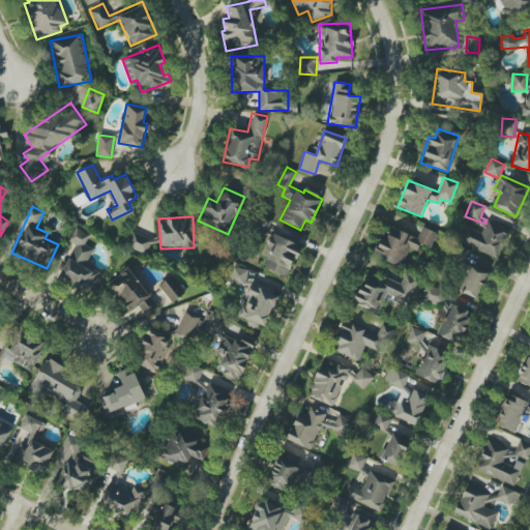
[(269,224),(259,219),(256,227),(266,231),(269,224)]
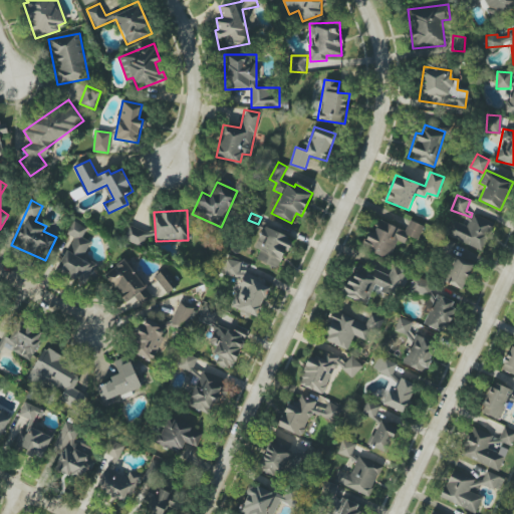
[(481,253),(496,225),(474,213),(467,227),(454,220),(446,235),(481,253)]
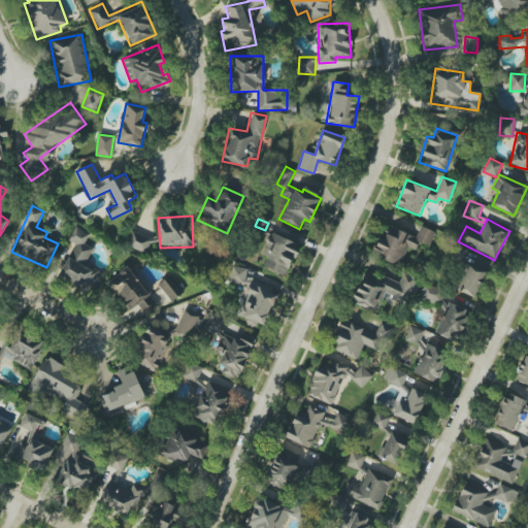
[(416,237),(388,225),(373,254),(399,266),(408,248),(416,251),(419,243),(429,248),(436,233),(421,226),(416,237)]
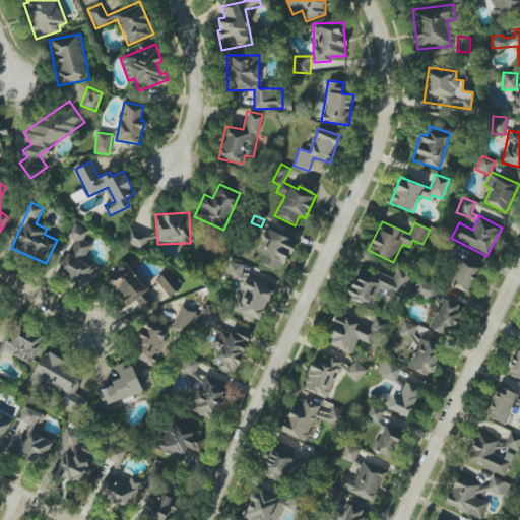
[(99,267),(84,259),(91,245),(83,240),(87,231),(74,223),(67,237),(74,241),(57,273),(86,288),(99,267)]
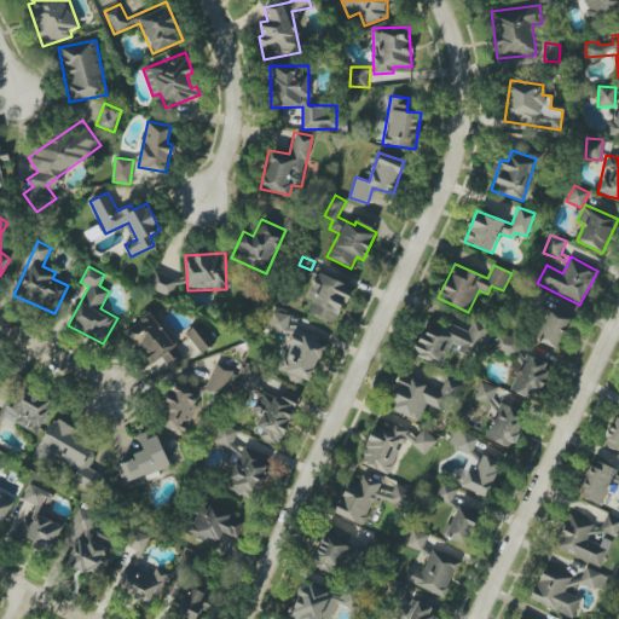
[(149,288),(171,298),(178,279),(155,271),(149,288)]
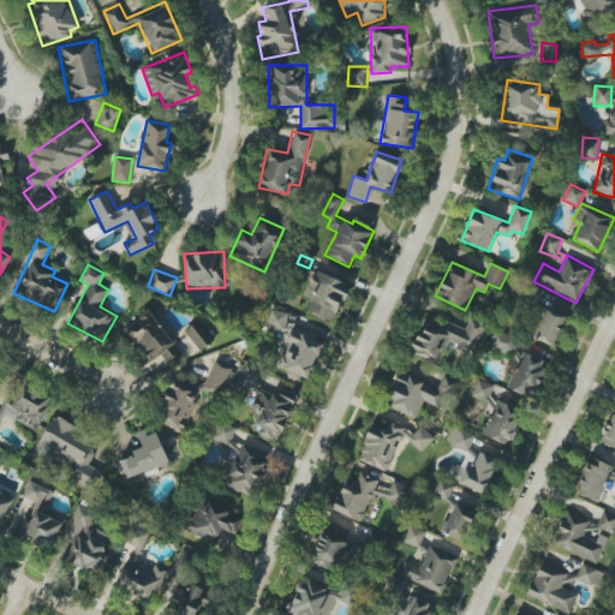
[(305,297),(310,298),(306,312),(336,321),(347,282),(314,272),(305,297)]
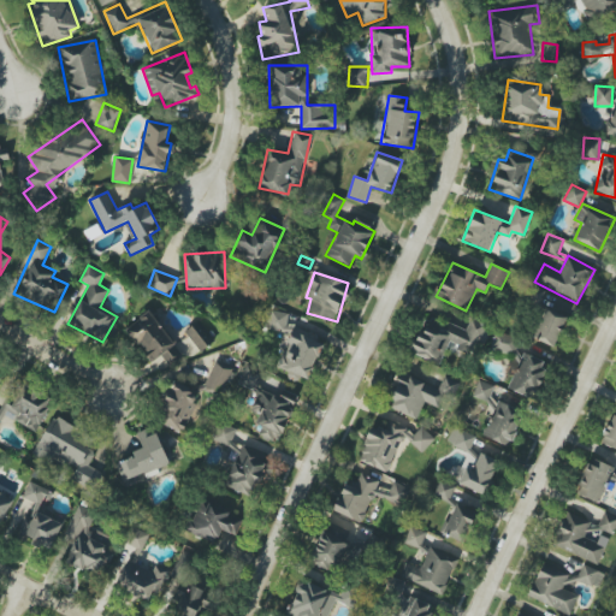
[(557,347),(567,314),(544,307),(534,339),(557,347)]
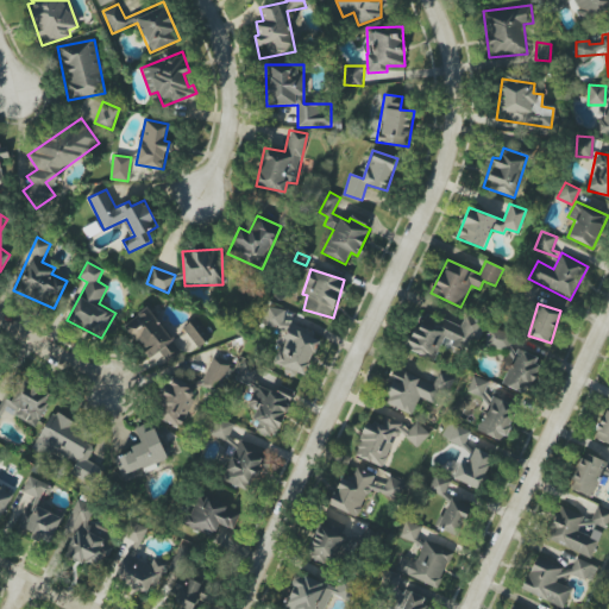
[(262,325),(283,330),(287,311),(265,306),(262,325)]
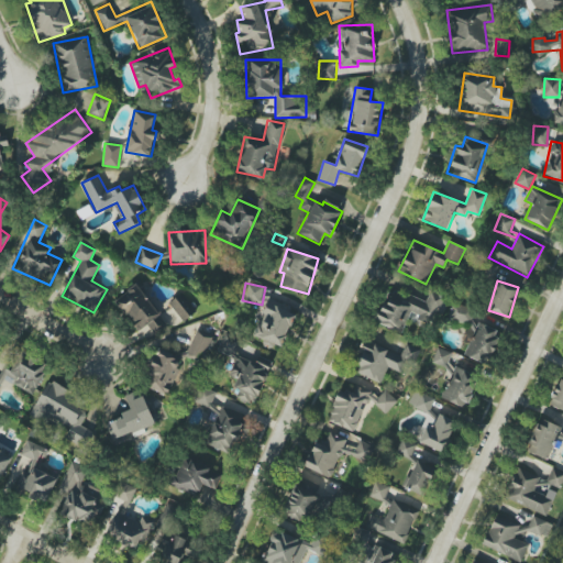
[(138,332),(147,324),(154,334),(166,327),(139,284),(116,298),(138,332)]
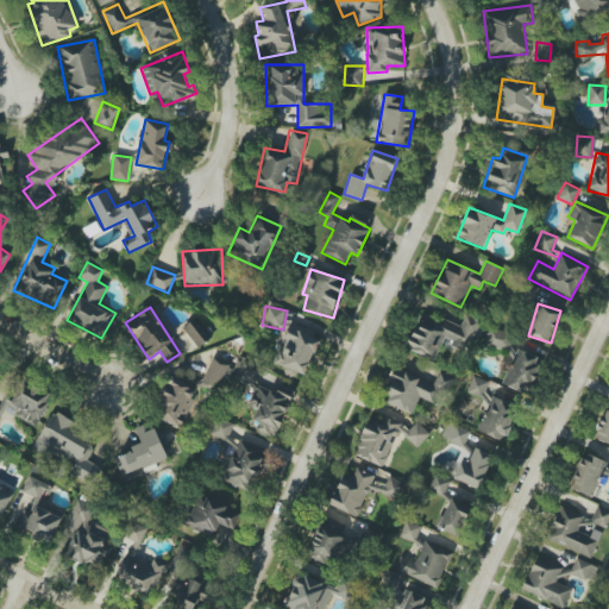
[(481,320),(465,315),(462,326),(443,320),(443,321),(420,314),(408,349),(435,359),(443,339),(452,341),(451,347),(469,355),(481,320)]
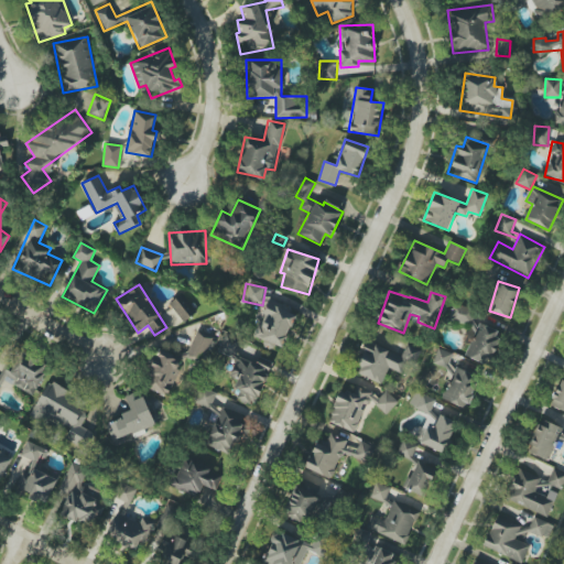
[(170,303),(184,323),(196,313),(182,294),(170,303)]
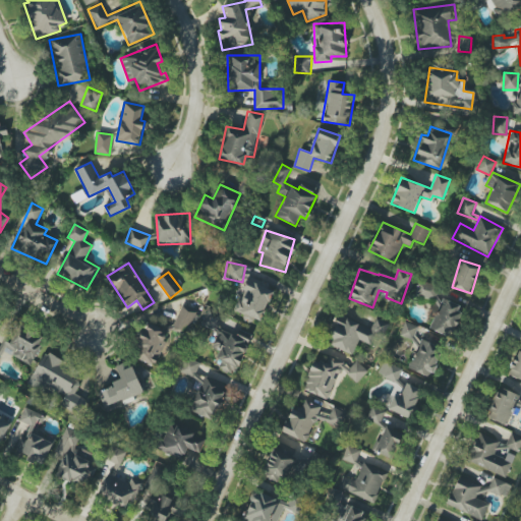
[(273,290),(246,280),(235,313),(261,323),(273,290)]
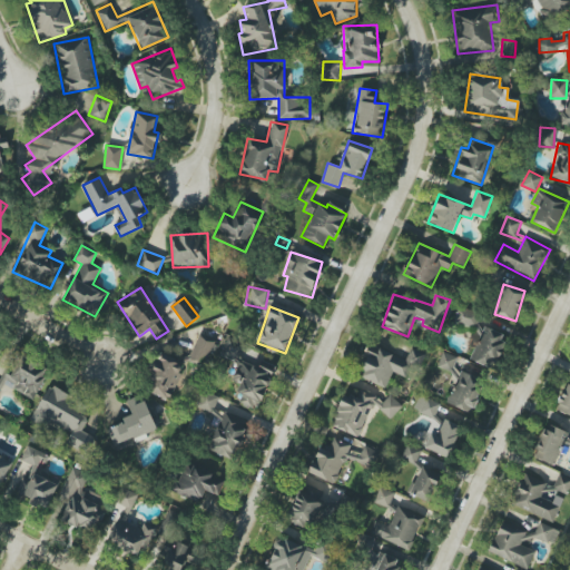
[(480,314),(459,307),(454,321),(475,327),(480,314)]
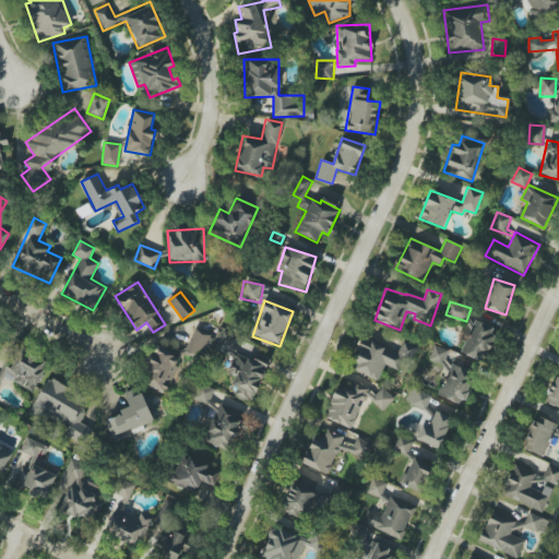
[(496,329),(474,320),(462,354),(484,361),(496,329)]
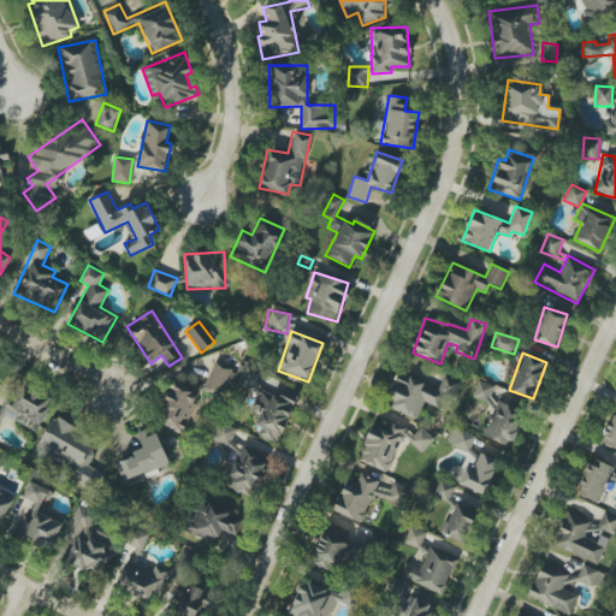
[(234,371),(215,362),(203,386),(223,395),(234,371)]
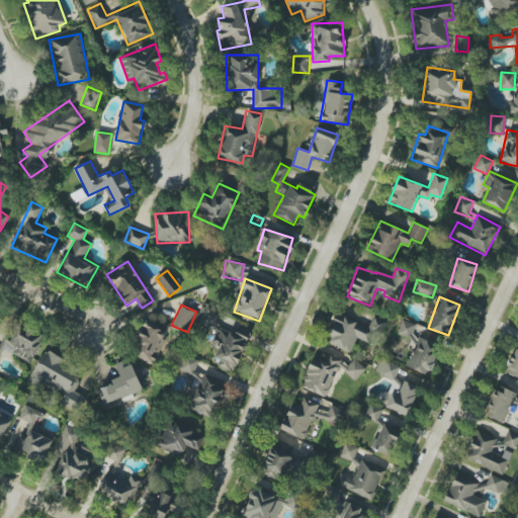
[(220,314),(205,308),(199,322),(214,328),(220,314)]
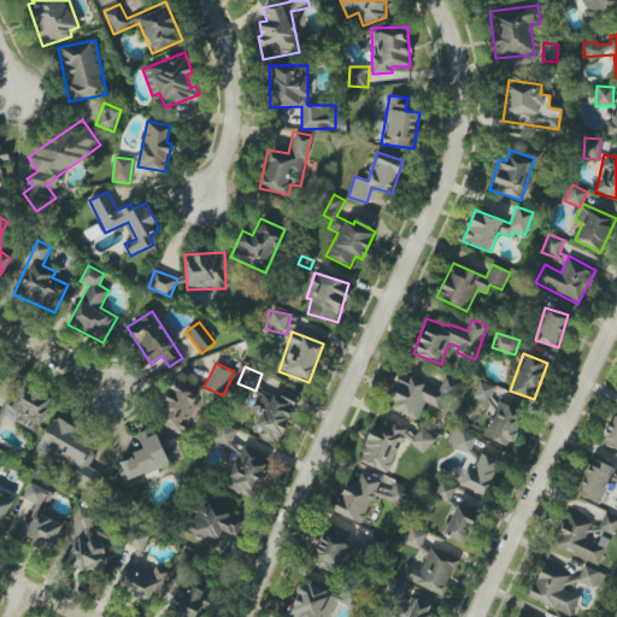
[(440,389),(400,374),(387,409),(417,419),(424,403),(441,409),(445,400),(453,403),(460,382),(445,376),(440,389)]
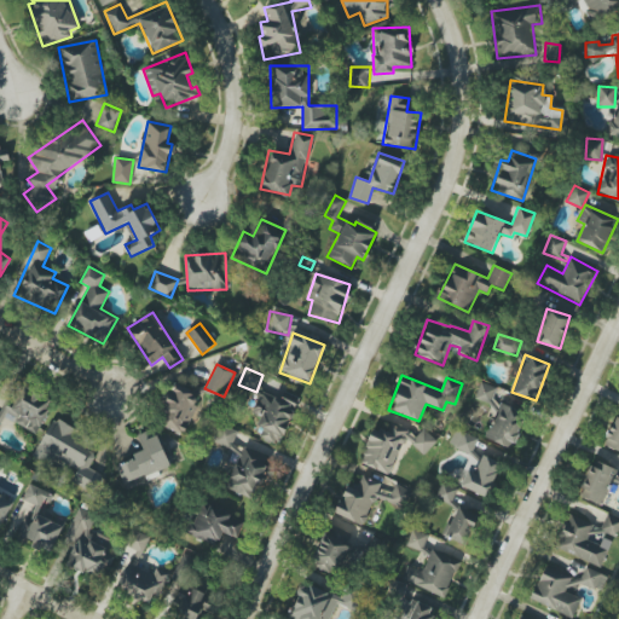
[(475,399),(491,404),(496,387),(480,382),(475,399)]
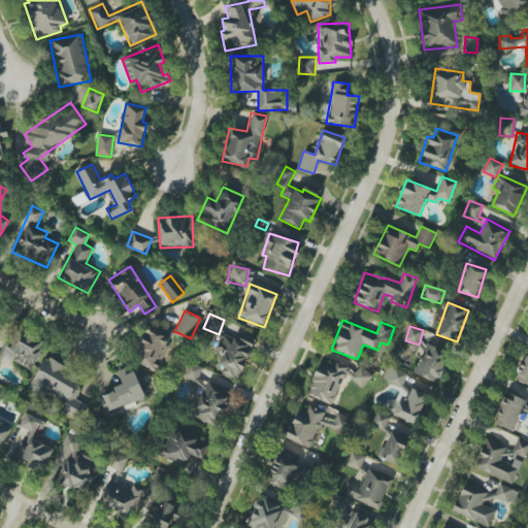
[(159,370),(171,336),(146,327),(134,361),(159,370)]
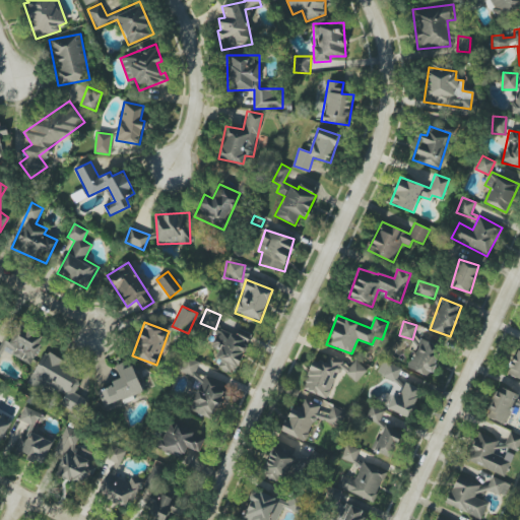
[(31,365),(46,337),(19,324),(11,341),(4,337),(0,344),(0,356),(3,350),(31,365)]
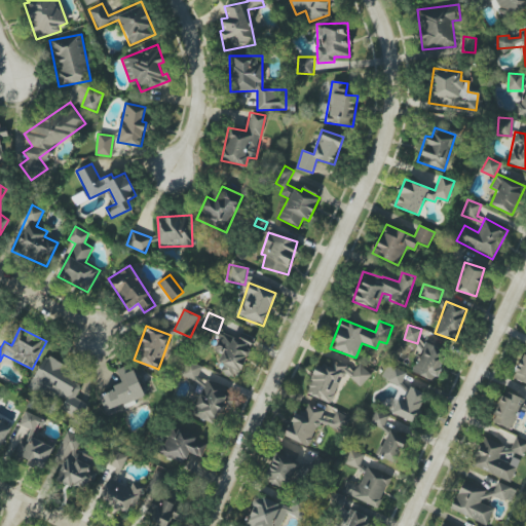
[(255,339),(241,333),(238,339),(221,332),(212,350),(221,354),(215,367),(237,377),(255,339)]
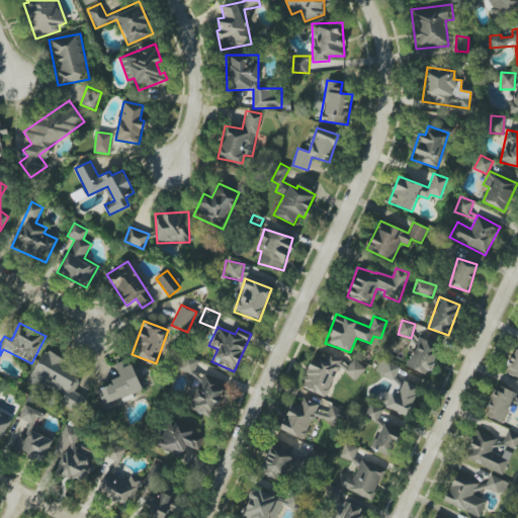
[(428,375),(440,346),(418,337),(406,367),(428,375)]
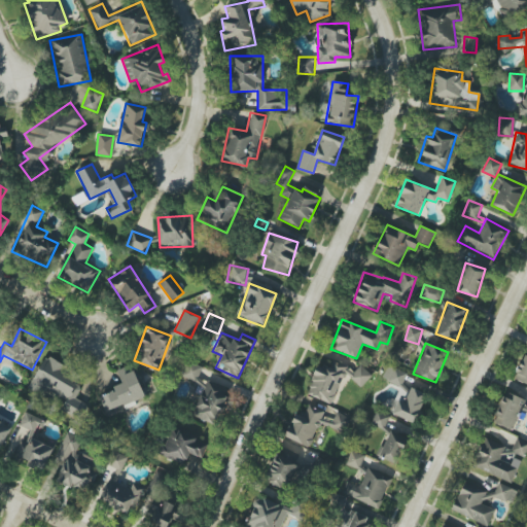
[(526,349),(514,379),(526,384),(526,349)]
